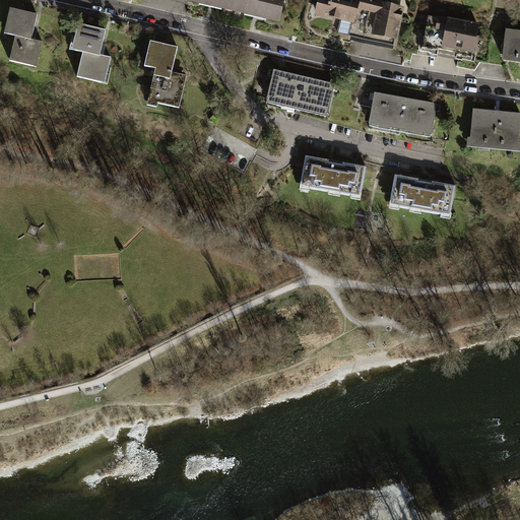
[(278,0),(183,0),(182,5),(273,25),(278,0)]
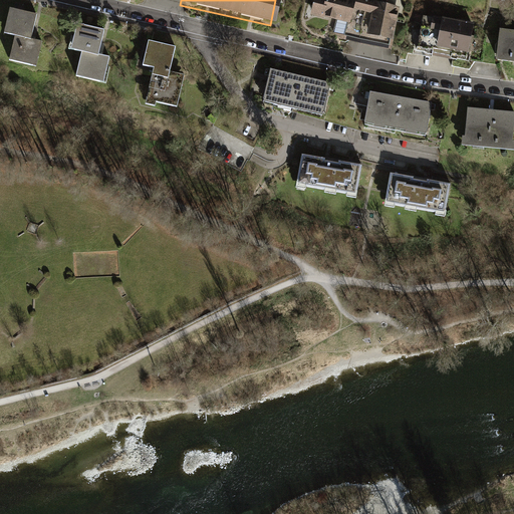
[(312,0),(309,14),(335,20),(332,35),(390,47),(399,5),(375,0),(312,0)]
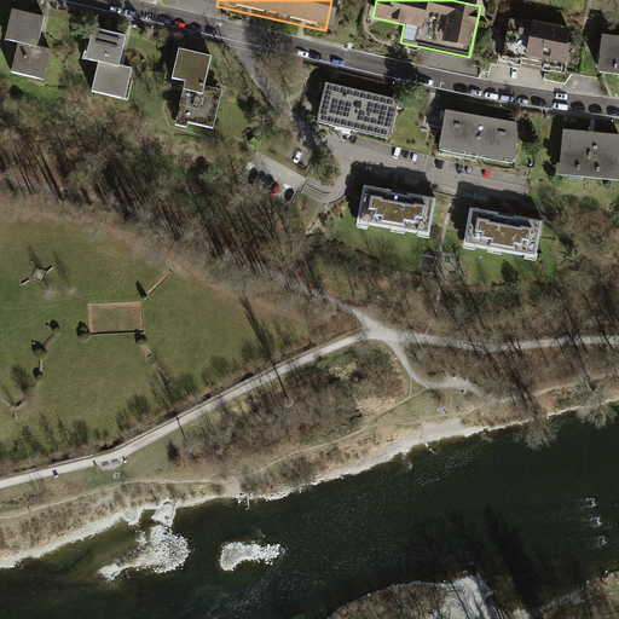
[(45,18),(17,11),(10,41),(18,42),(12,73),(40,79),(44,61),(48,62),(51,50),(38,47),(45,18)]
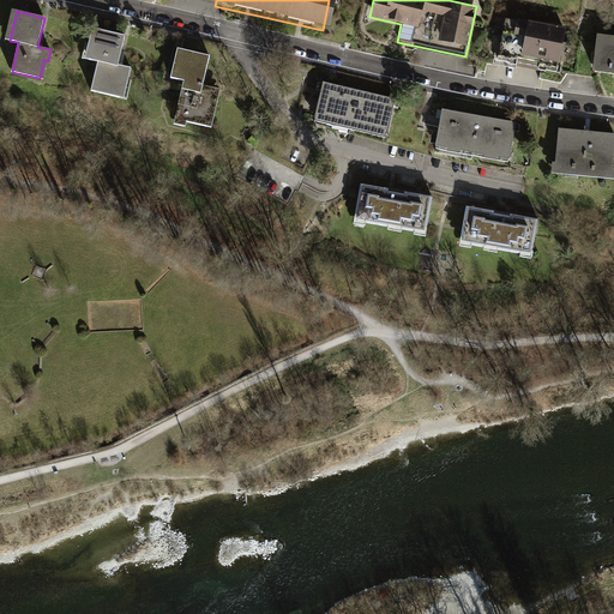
[(561,31),(504,19),(495,59),(553,71),(561,31)]
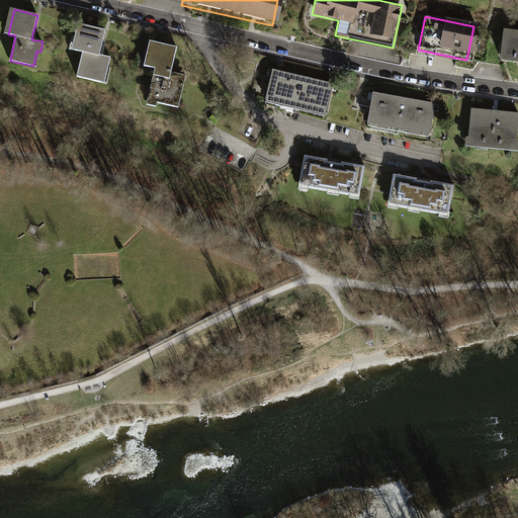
[(105,30),(81,25),(75,51),(83,53),(77,77),(101,83),(104,67),(108,68),(111,58),(100,55),(105,30)]
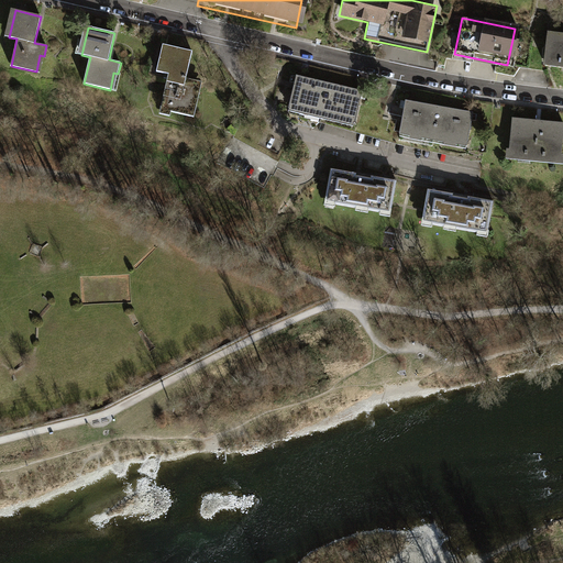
[(562,34),(547,33),(542,66),(560,68),(560,64),(562,64),(562,34)]
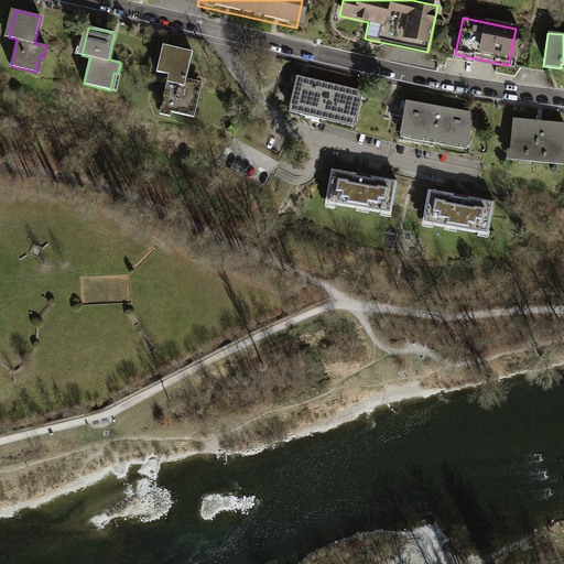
[(193,52),(167,46),(164,62),(160,61),(158,72),(169,75),(161,109),(191,117),(198,82),(186,78),(193,52)]
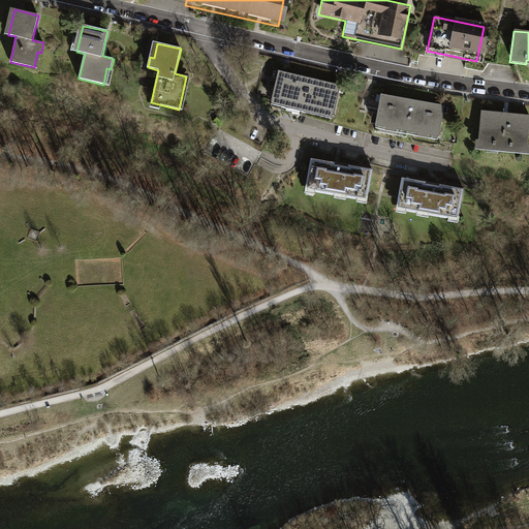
[(340,86),(278,71),(271,101),(273,101),(273,100),(333,115),(333,116),(340,86)]
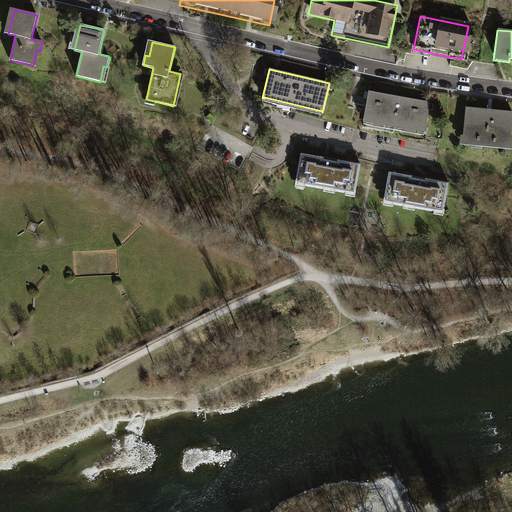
[(430,103),(369,92),(364,118),(425,129),(430,103)]
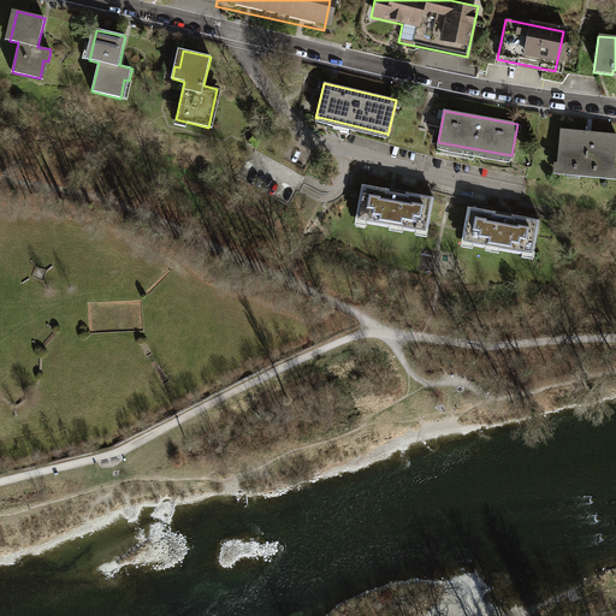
[(615,143),(615,135),(561,130),(557,169),(614,175),(615,143)]
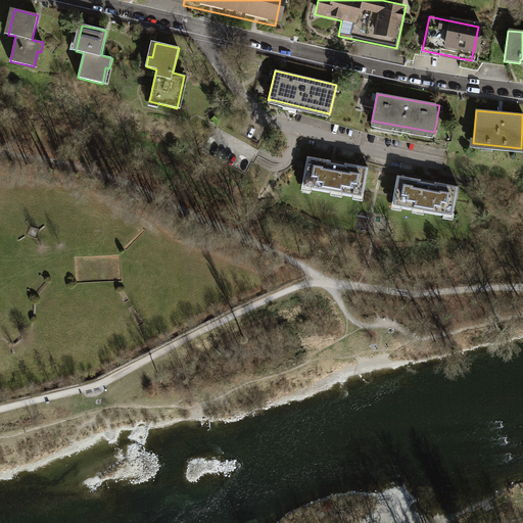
[(331,161),(307,157),(302,184),(311,185),(310,189),(332,193),(332,192),(342,193),(342,195),(355,197),(355,193),(364,195),(369,168),(345,163),(345,167),(330,163),(331,161)]
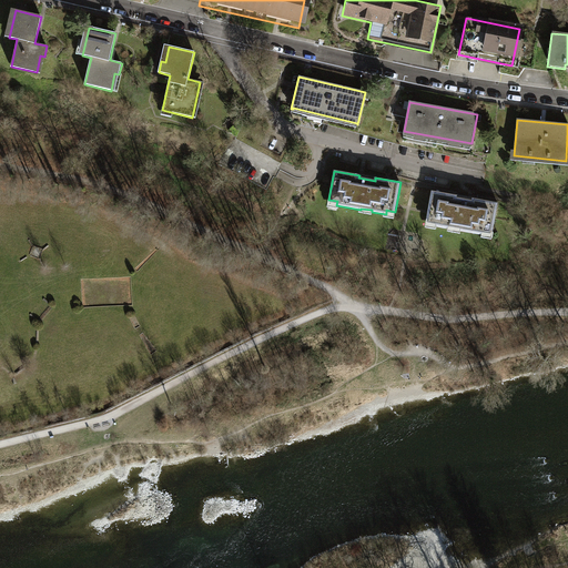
[(437,192),(432,191),(426,221),(435,222),(435,226),(448,229),(449,227),(460,229),(459,231),(484,235),(485,231),(493,232),(498,203),(473,199),(472,201),(456,199),(457,195),(439,192),(439,191),(437,191),(437,192)]
